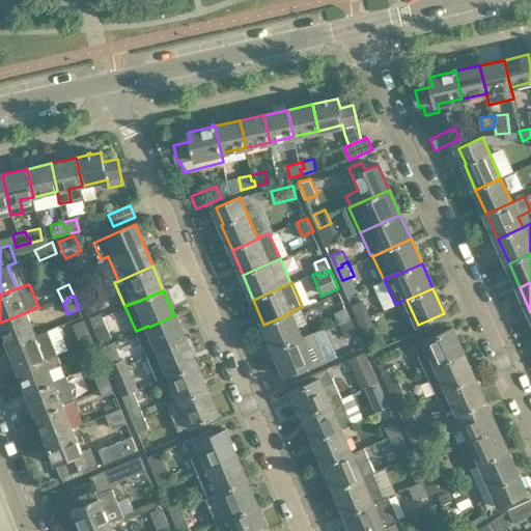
[(364,300),(353,305),(358,318),(364,315),(363,313),(368,311),(364,300)]
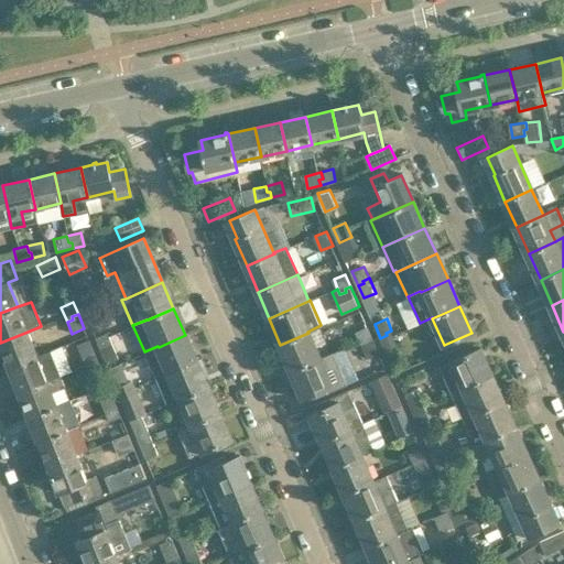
[(368,327),(356,332),(362,346),(368,344),(367,342),(373,339),(368,327)]
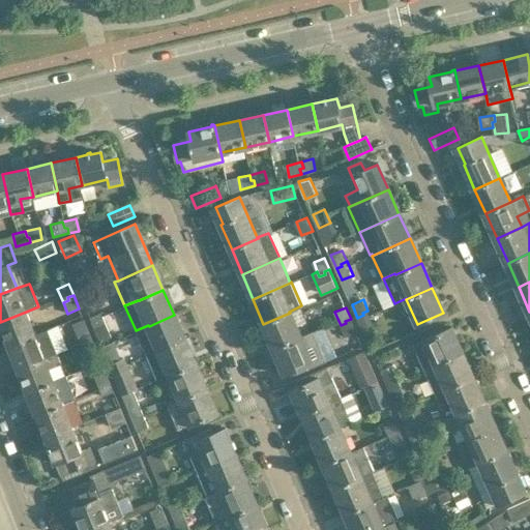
[(363,315),(357,318),(362,329),(374,324),(367,311),(362,313),(363,315)]
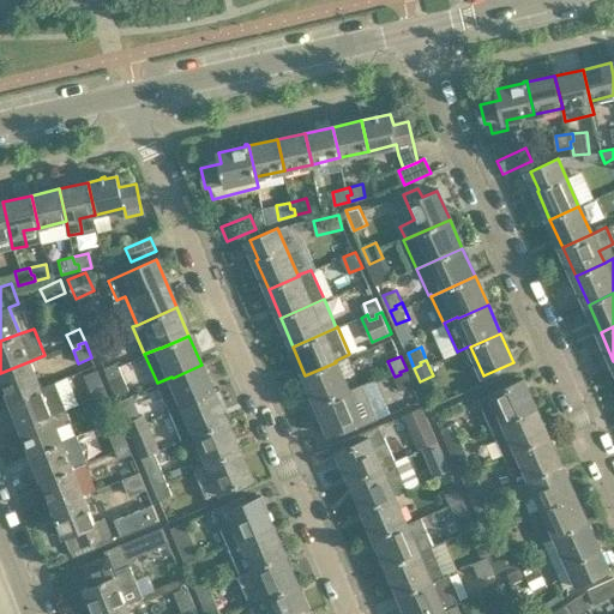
[(40,389),(30,361),(0,373),(11,399),(40,389)]
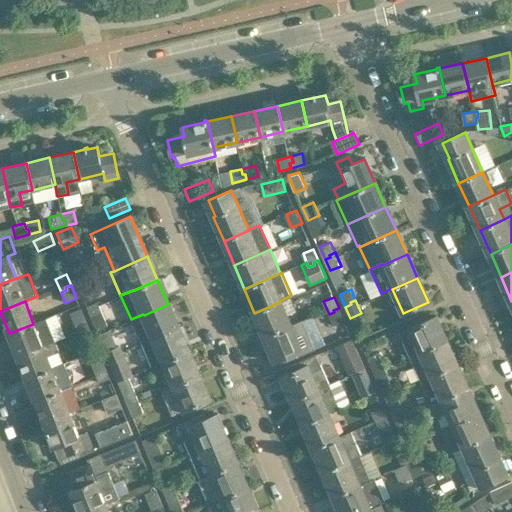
[(97,302),(86,307),(92,320),(97,318),(96,316),(102,313),(97,302)]
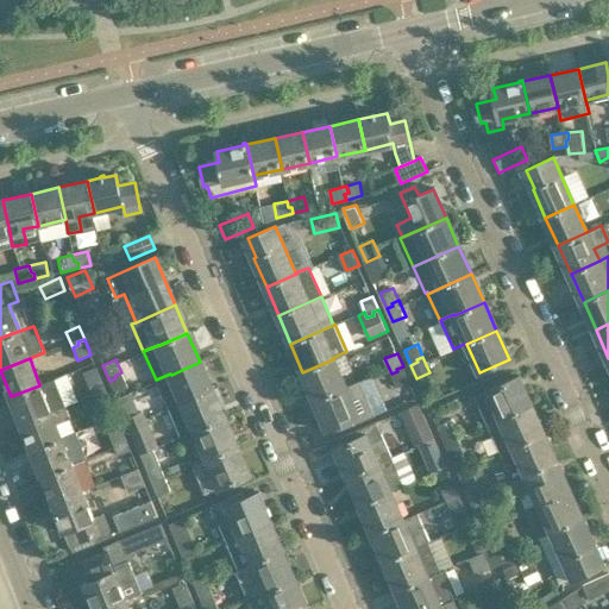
[(345,388),(333,359),(302,372),(315,401),(345,388)]
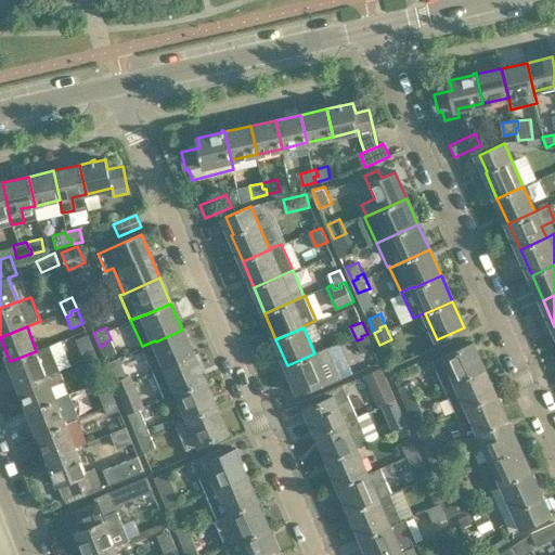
[(193,356),(182,330),(156,341),(155,340),(142,346),(154,372),(193,356)]
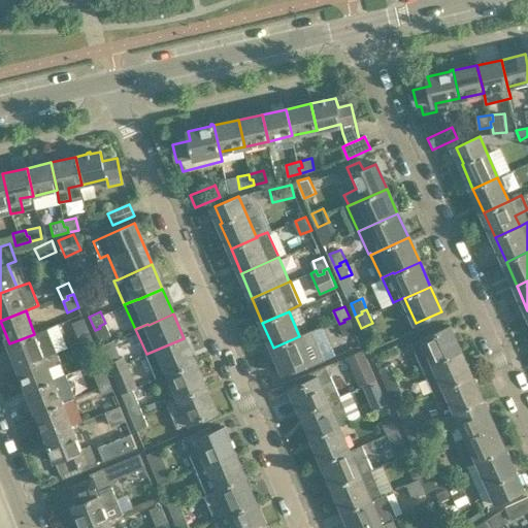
[(355,331),(350,318),(343,320),(344,322),(339,324),(344,335),(355,331)]
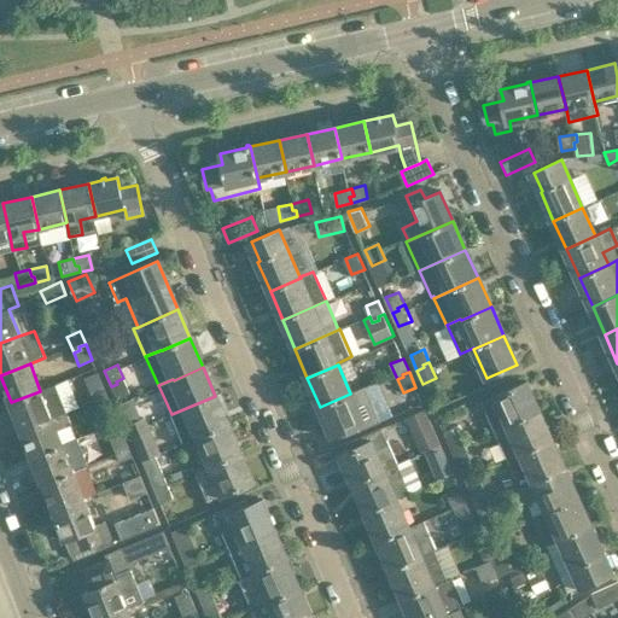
[(97,373),(85,379),(92,395),(98,392),(97,389),(103,386),(97,373)]
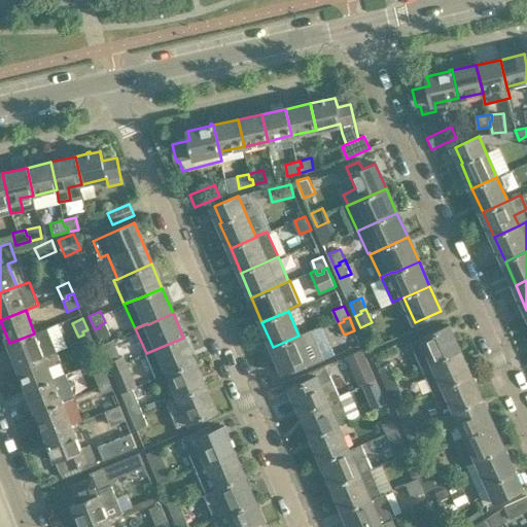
[(110,336),(105,322),(99,325),(100,327),(95,329),(100,341),(110,336)]
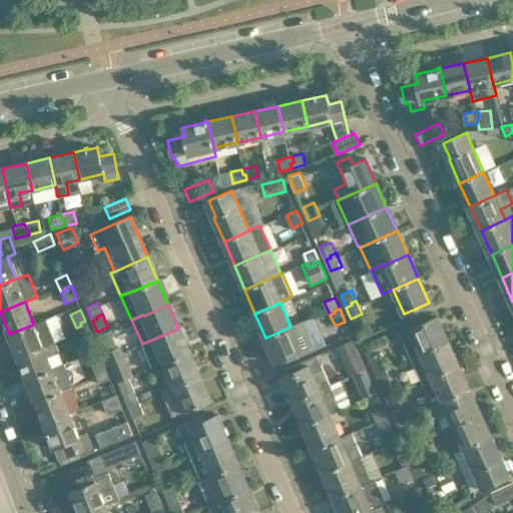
[(435,318),(411,329),(399,334),(409,358),(446,342),(435,318)]
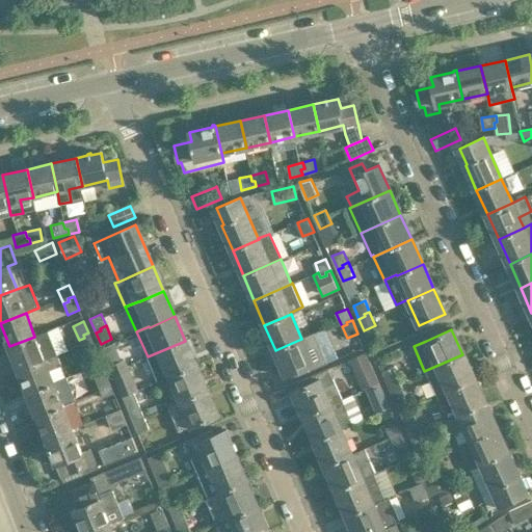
[(56,354),(48,331),(34,337),(9,346),(19,369),(44,360),(52,356),(52,355),(56,354)]
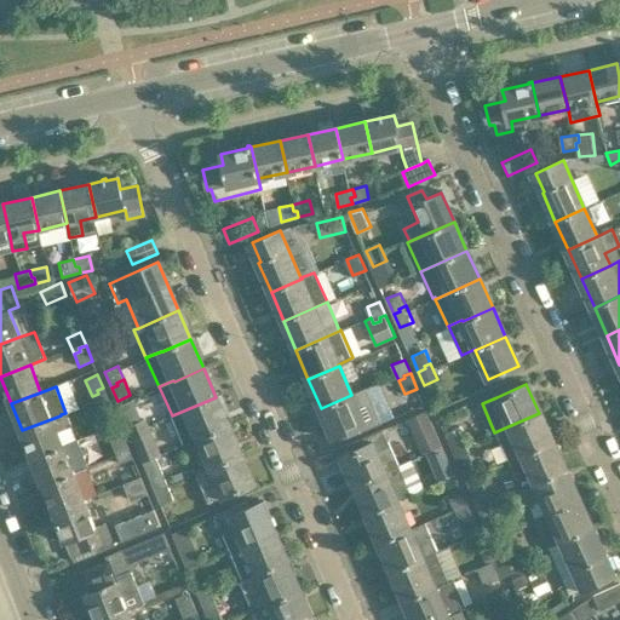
[(109,403),(103,388),(97,390),(98,394),(92,396),(97,409),(109,403)]
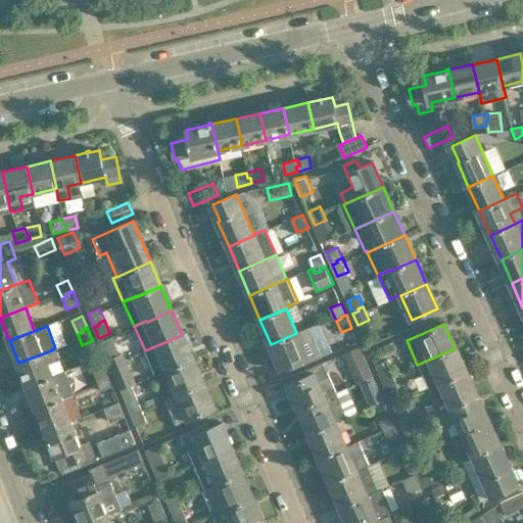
[(322,355),(310,327),(296,333),(271,344),(281,369),(287,367),(289,371),(322,355)]
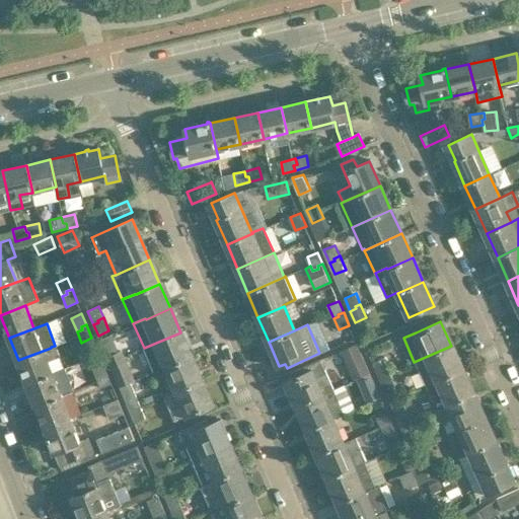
[(191,357),(180,332),(144,348),(144,349),(143,349),(151,369),(152,369),(153,372),(166,366),(166,367),(191,357)]
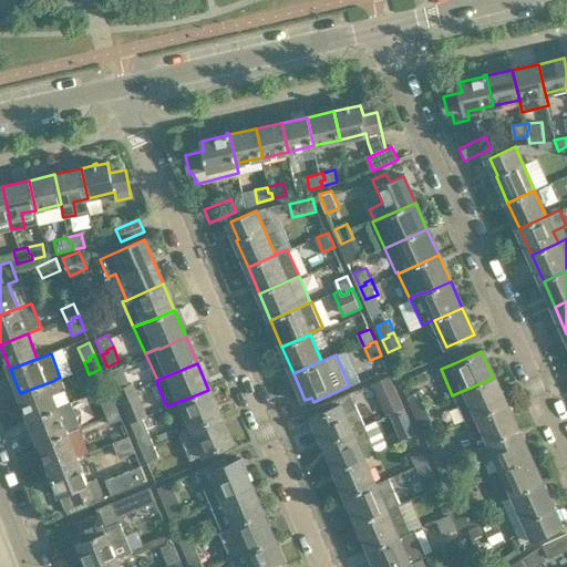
[(390,374),(371,382),(378,398),(397,390),(390,374)]
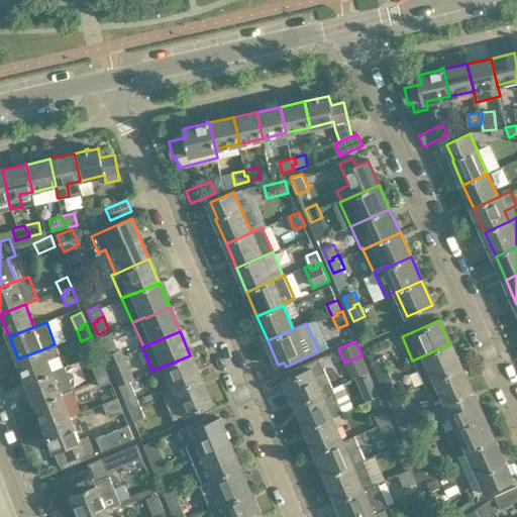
[(52,372),(46,359),(59,354),(55,344),(50,345),(50,346),(42,349),(18,358),(27,382),(52,372)]
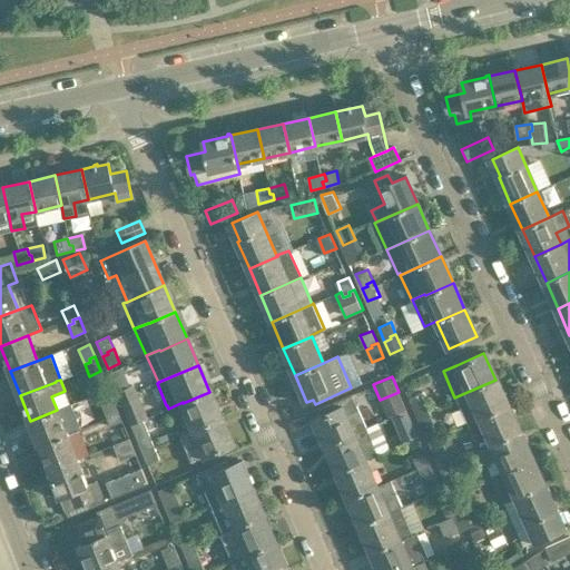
[(508,406),(495,380),(454,397),(459,409),(467,423),(479,418),(480,419),(508,406)]
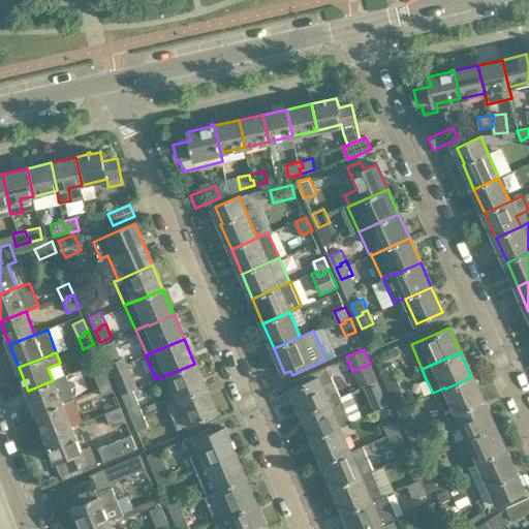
[(122,366),(126,364),(124,358),(109,364),(113,375),(119,373),(120,375),(125,373),(122,366)]
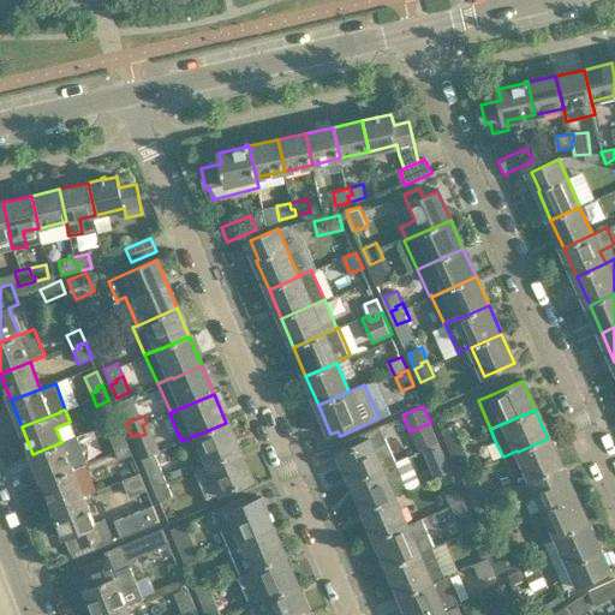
[(159,451),(147,423),(142,425),(145,434),(139,436),(138,434),(131,436),(138,452),(141,460),(154,454),(153,453),(159,451)]
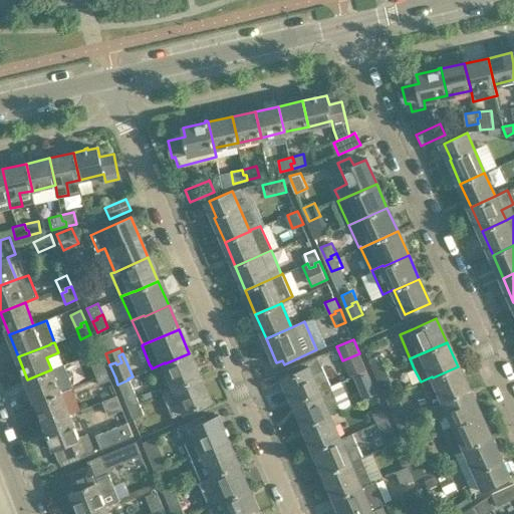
[(199,376),(189,353),(165,363),(175,387),(175,388),(199,376)]
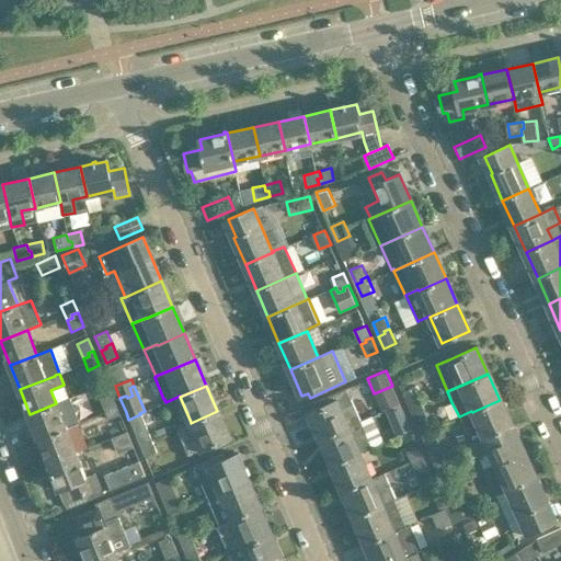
[(414,387),(402,392),(409,407),(414,404),(413,400),(419,398),(414,387)]
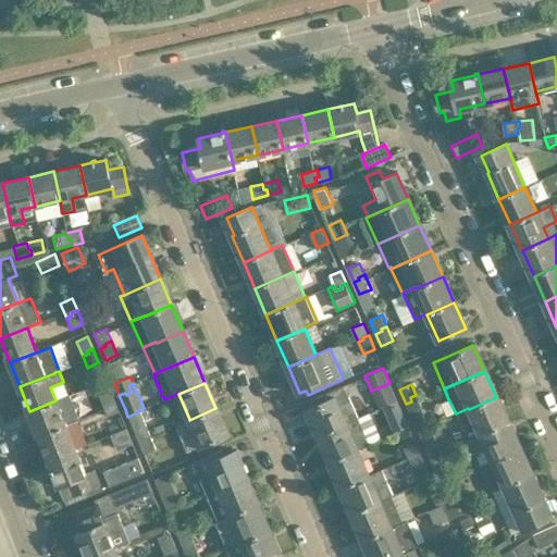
[(108,386),(96,391),(101,403),(107,400),(108,403),(113,400),(108,386)]
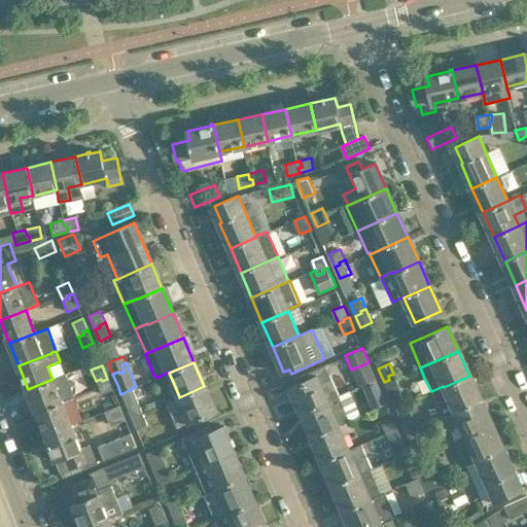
[(301,412),(338,395),(324,366),(294,379),(296,384),(290,387),(301,412)]
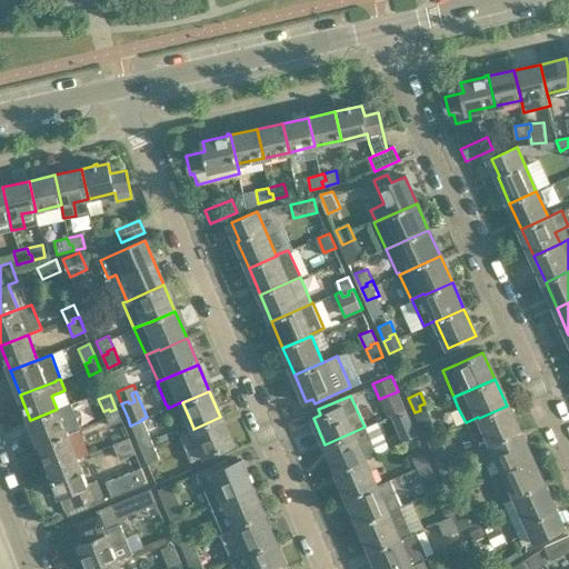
[(431,419),(425,403),(419,406),(420,410),(415,412),(419,425),(431,419)]
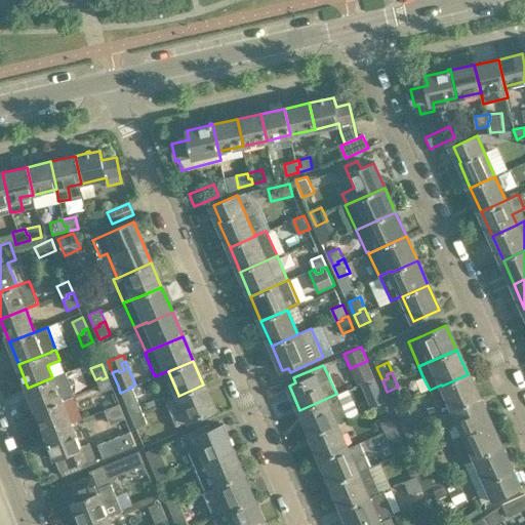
[(479,398),(468,374),(442,386),(452,409),(479,398)]
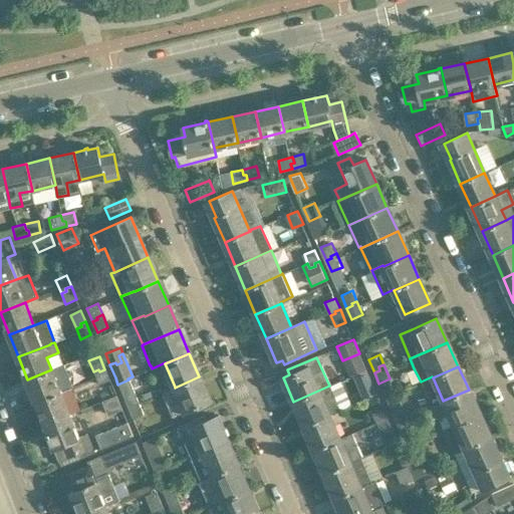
[(59,393),(51,369),(27,379),(36,402),(59,393)]
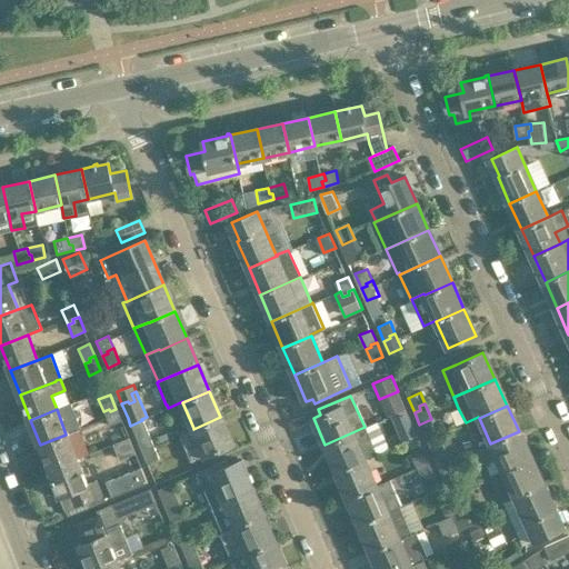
[(121,421),(116,409),(110,411),(109,409),(103,411),(109,426),(121,421)]
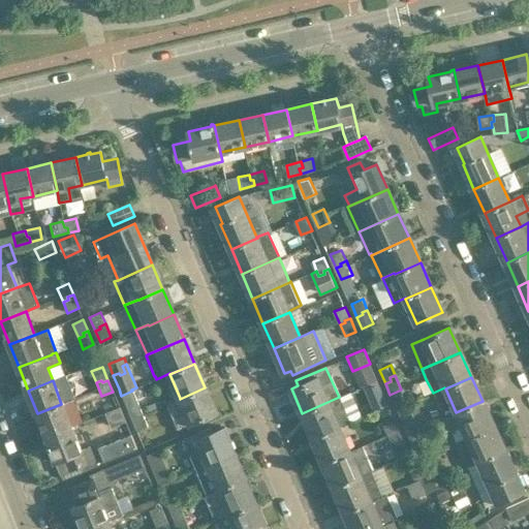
[(377,380),(367,385),(377,410),(389,405),(384,397),(377,380)]
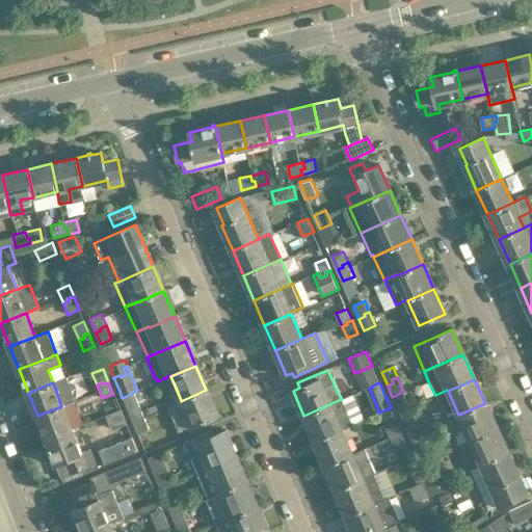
[(216,416),(206,390),(181,401),(181,400),(167,406),(178,431),(216,416)]
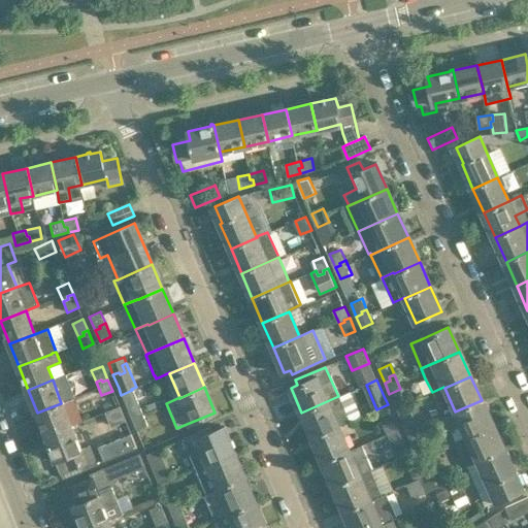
[(142,415),(136,400),(132,390),(121,395),(130,417),(136,415),(137,417),(142,415)]
